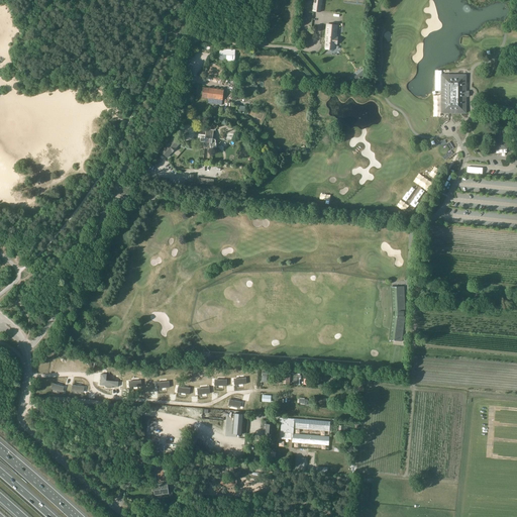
[(313,0),(312,11),(321,12),(322,0),(313,0)]
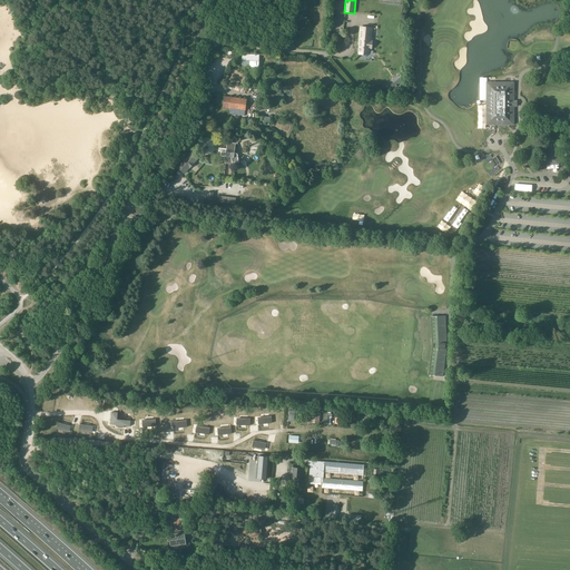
[(360,40),(360,49),(359,53),(369,55),(370,41),(372,28),(361,27),(360,40)]
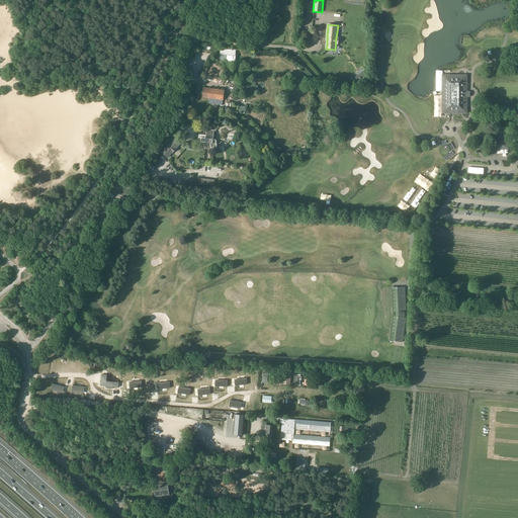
[(220,61),(233,62),(234,50),(221,49),(220,61)]
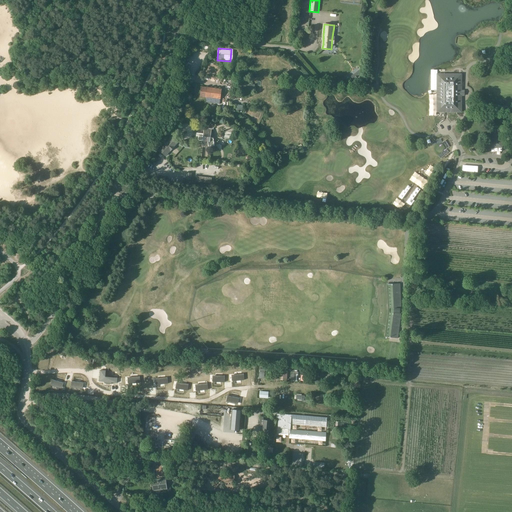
[(437,74),(436,113),(462,113),(462,96),(464,96),(464,90),(462,90),(462,74),(437,74)]
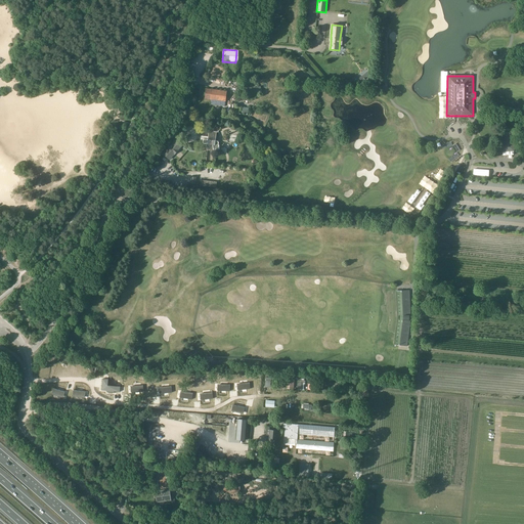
[(206,89),(205,99),(211,99),(211,104),(224,106),(225,101),(226,91),(206,89)]
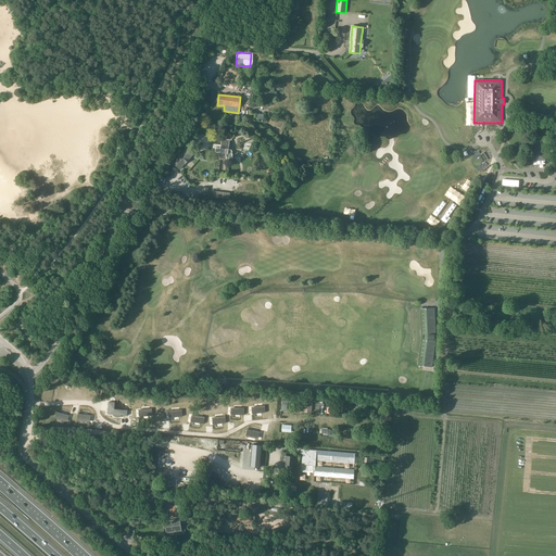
[(214,144),(213,148),(216,148),(215,152),(219,153),(226,153),(226,160),(232,159),(232,158),(231,151),(231,150),(230,150),(231,147),(231,144),(229,144),(230,140),(231,140),(232,136),(225,135),(225,139),(222,139),(220,146),(214,144)]
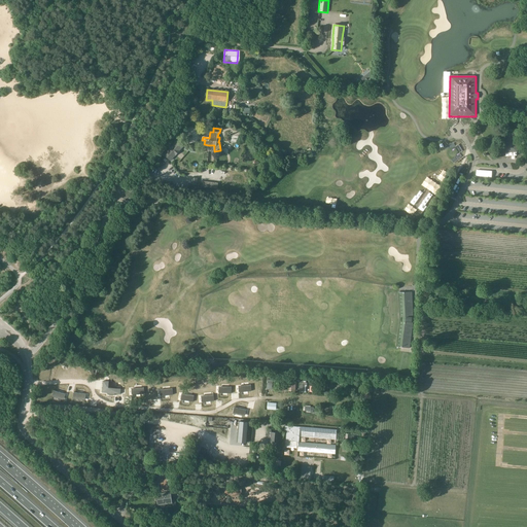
[(177,140),(164,155),(171,162),(175,155),(175,156),(180,151),(184,146),(177,140)]
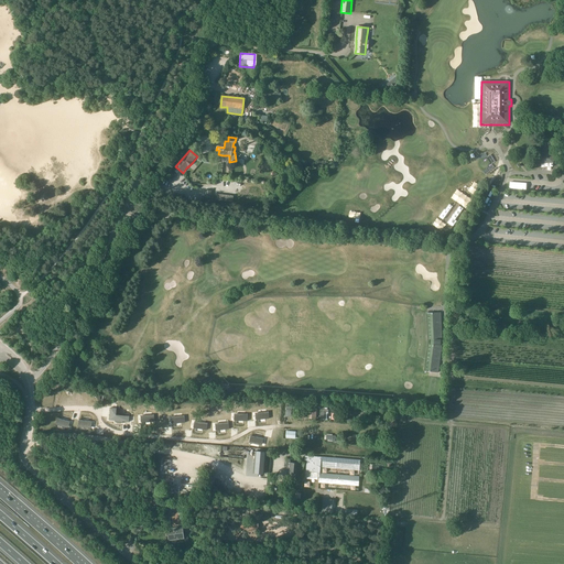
[(442,339),(441,313),(427,313),(429,340),(429,344),(425,371),(438,372),(442,346),(442,339)]
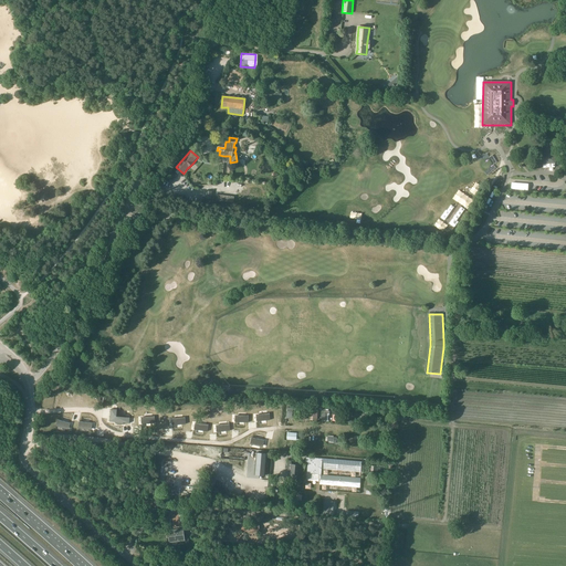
[(287,407),(286,418),(292,419),(292,418),(292,415),(293,410),(296,411),(296,408),(293,407),(293,408),(287,407)]
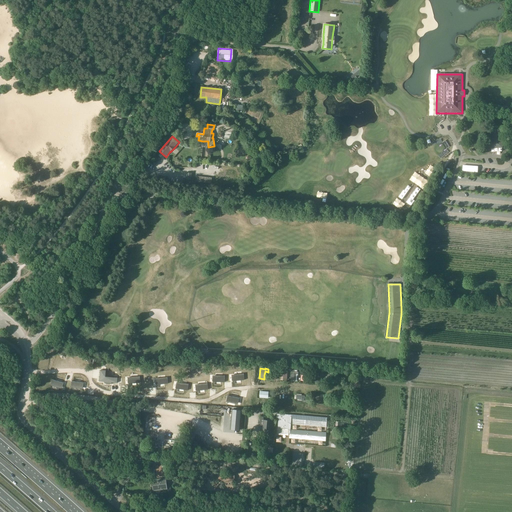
[(106,371),(100,370),(99,381),(105,382),(104,383),(111,384),(111,382),(117,383),(117,378),(105,377),(106,371)]
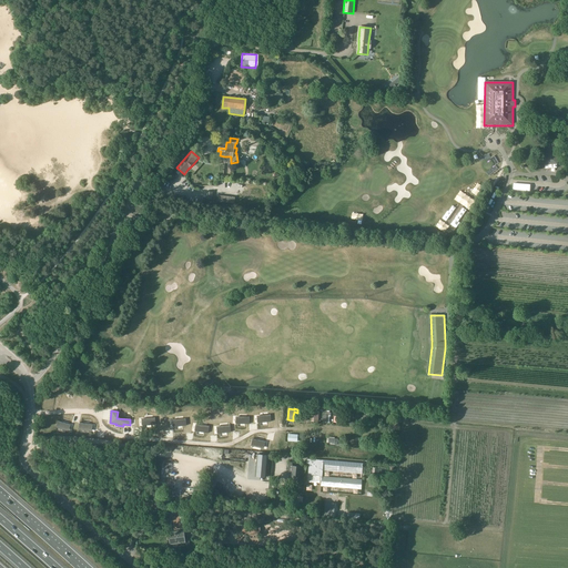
[(345,414),(345,424),(350,424),(350,421),(350,418),(354,418),(354,414),(345,414)]
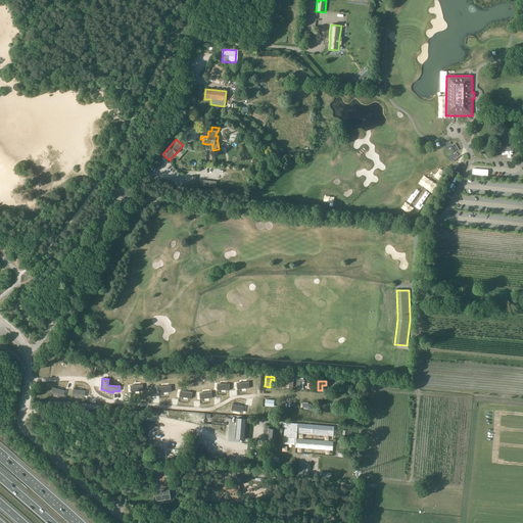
[(65,391),(53,388),(51,394),(63,397),(65,391)]
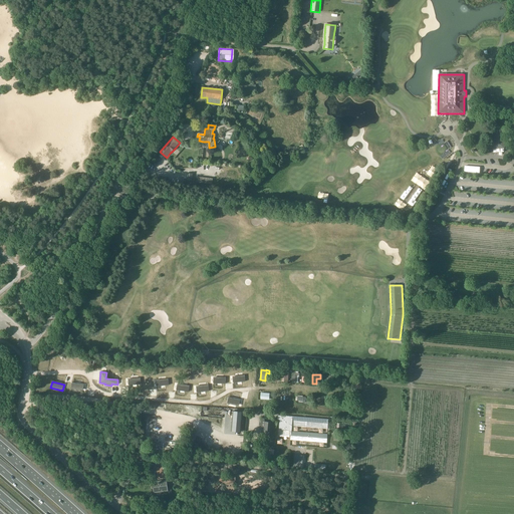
[(84,384),(72,382),(71,389),(83,391),(84,384)]
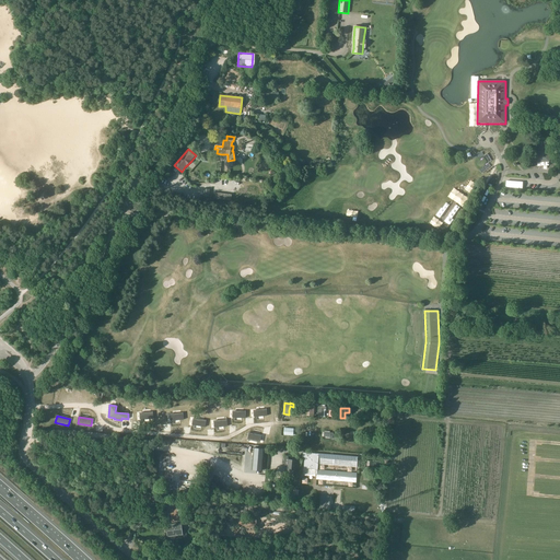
[(206,420),(194,418),(193,426),(205,428),(206,420)]
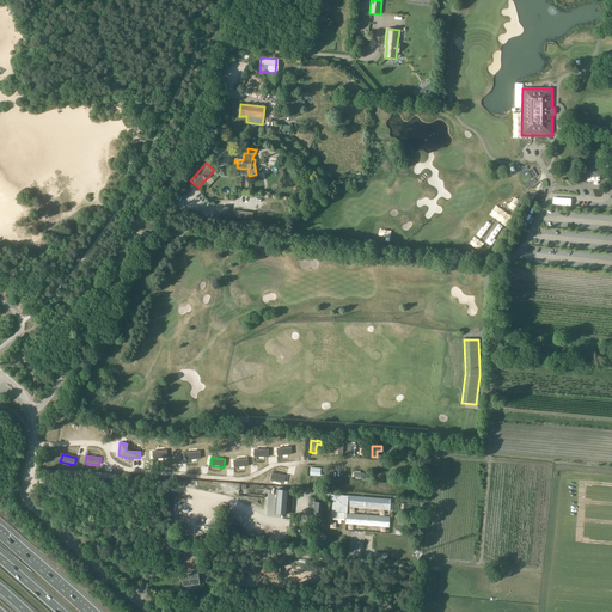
[(286,476),(271,473),(270,481),(285,484),(286,476)]
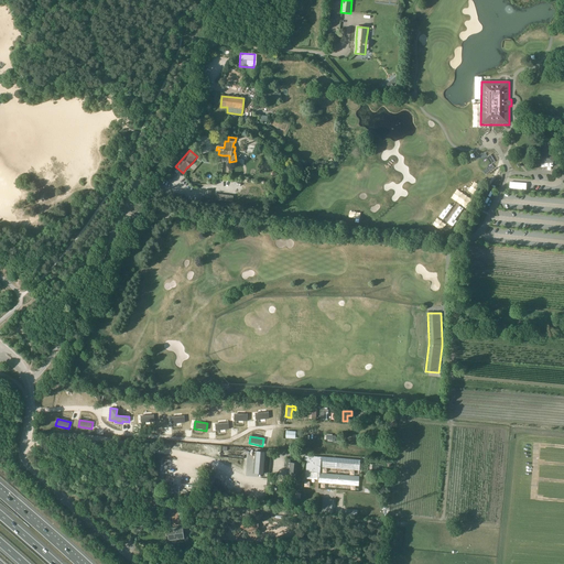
[(256,452),(253,474),(264,475),(267,453),(256,452)]
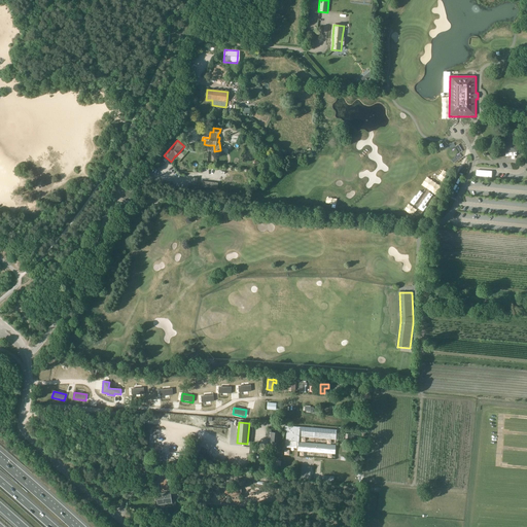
[(285,426),(284,430),(285,430),(286,430),(286,435),(285,442),(286,442),(297,443),(296,447),(299,447),(336,450),(336,445),(299,443),(300,436),(300,431),(337,434),(337,430),(301,427),(299,426),(299,427),(285,426)]
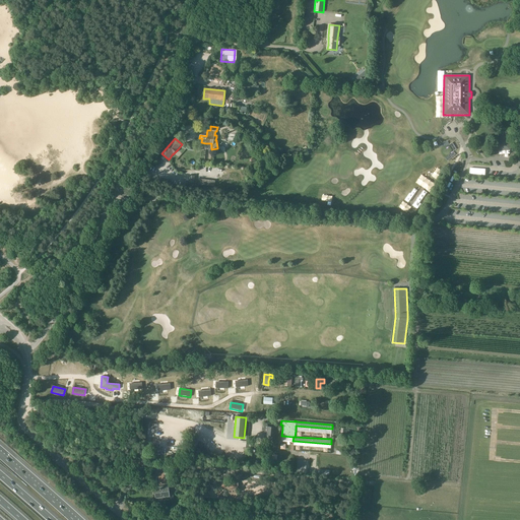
[(266,432),(266,440),(275,440),(276,428),(267,427),(268,424),(264,424),(263,432),(266,432)]
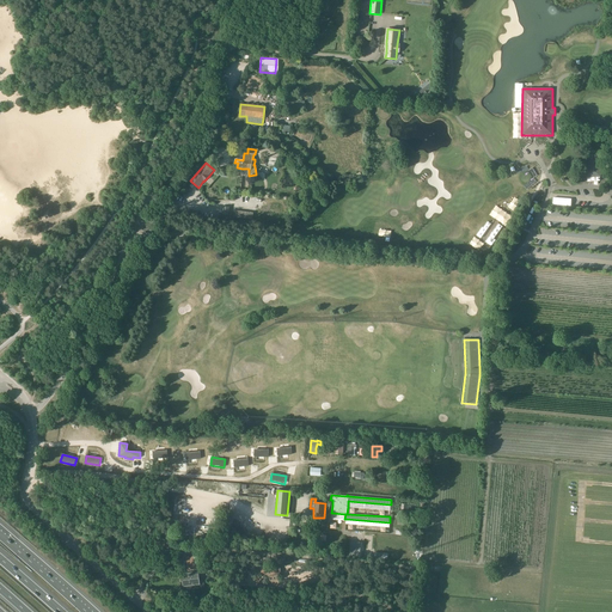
[(201,569),(199,556),(187,557),(189,570),(201,569)]
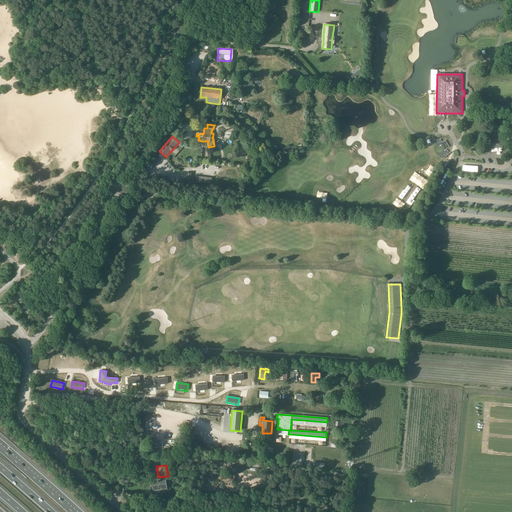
[(218,479),(218,480),(225,480),(225,483),(234,483),(235,473),(225,473),(225,471),(220,471),(220,472),(219,472),(219,474),(218,479)]
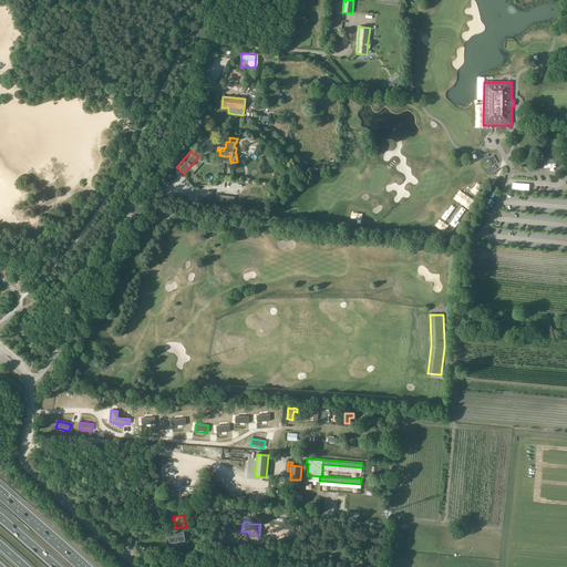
[(185,542),(184,528),(168,531),(169,544),(185,542)]
